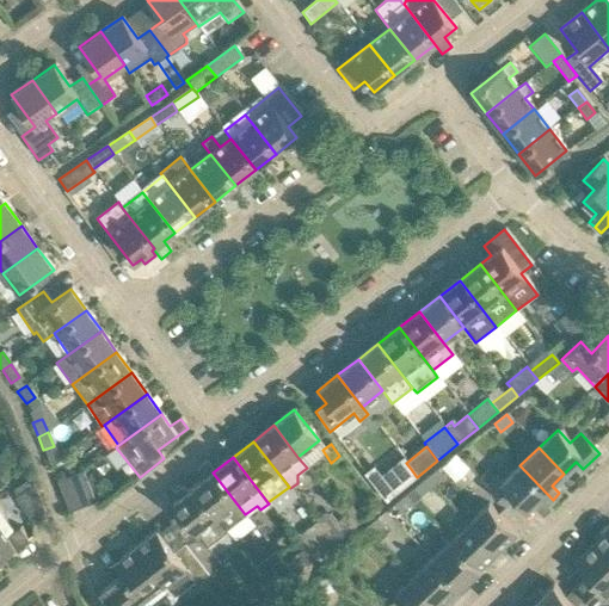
[(203,480),(192,489),(226,532),(246,515),(245,514),(213,472),(205,463),(196,470),(203,480)]
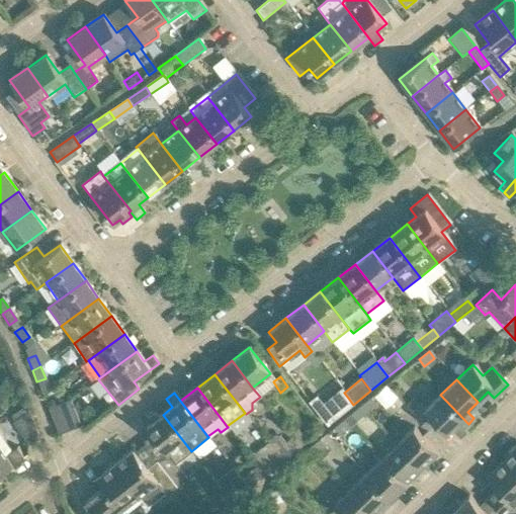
[(462,429),(468,424),(440,395),(425,410),(420,405),(411,413),(428,431),(436,423),(446,432),(456,422),(462,429)]
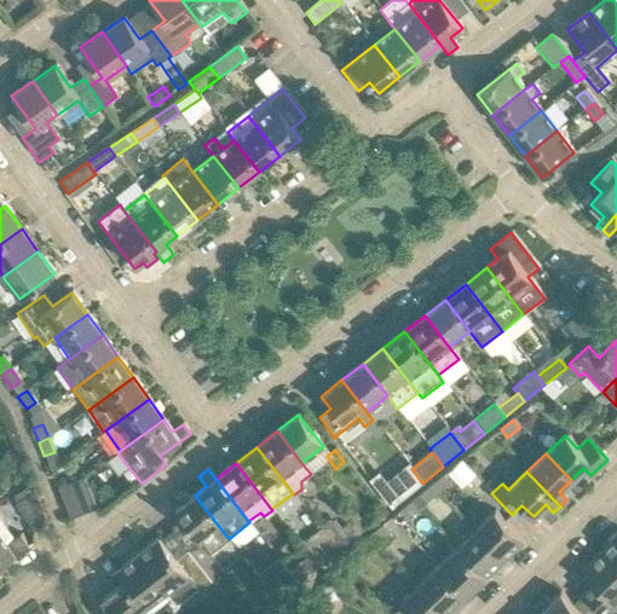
[(416,475),(404,486),(410,493),(422,484),(416,475)]
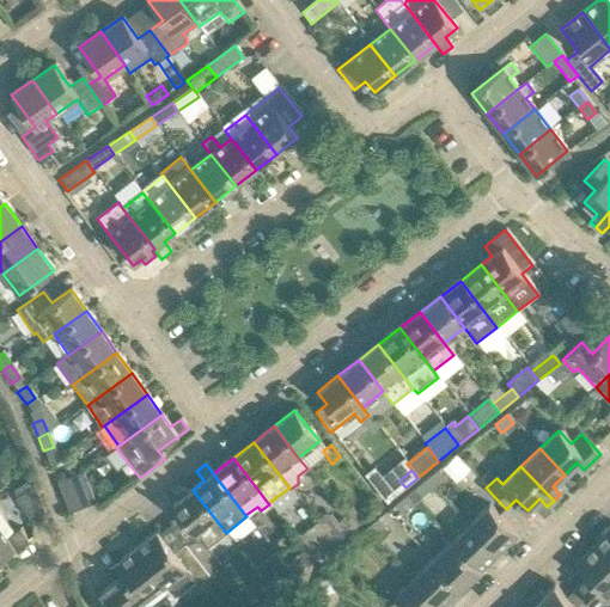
[(438,471),(426,480),(432,489),(444,479),(438,471)]
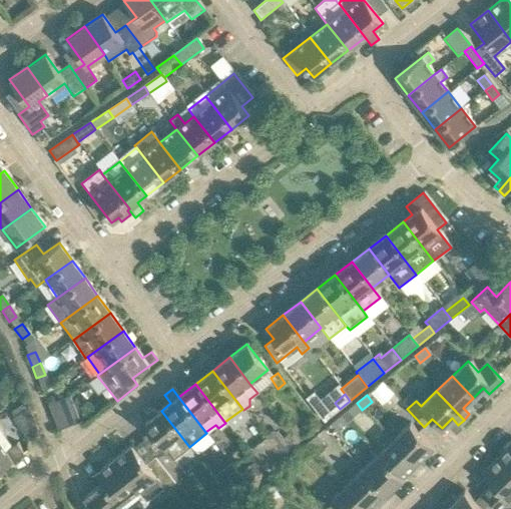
[(58,401),(68,427),(79,423),(69,397),(58,401)]
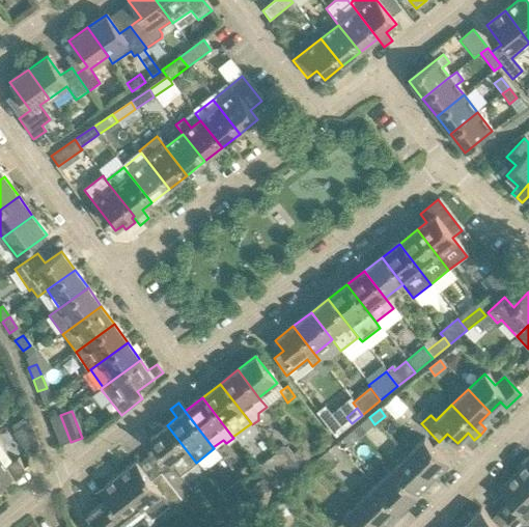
[(59,446),(71,442),(60,415),(49,419),(59,446)]
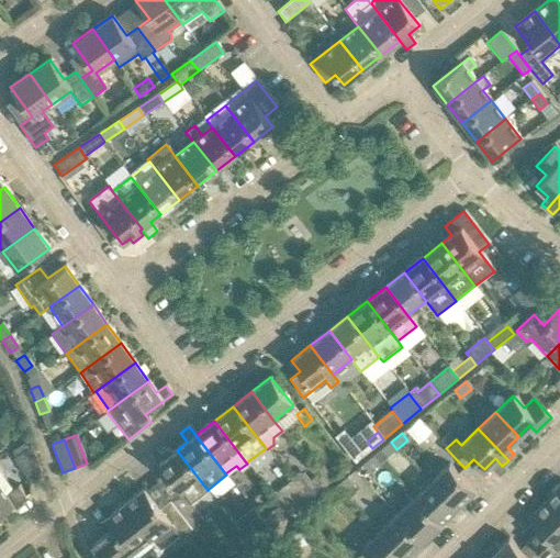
[(396,449),(391,442),(380,450),(387,458),(396,449)]
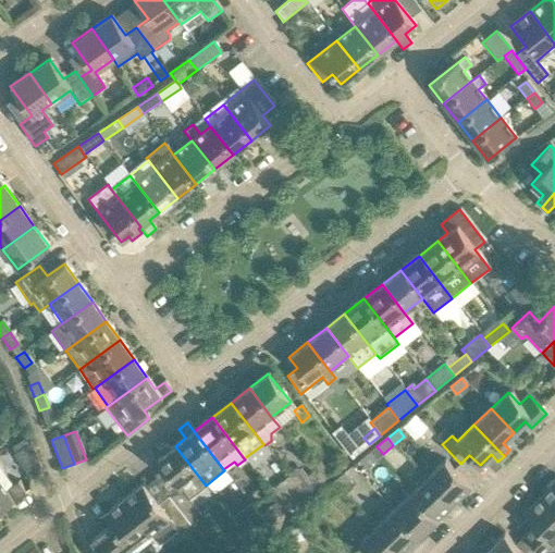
[(19,451),(29,480),(41,472),(31,443),(19,451)]
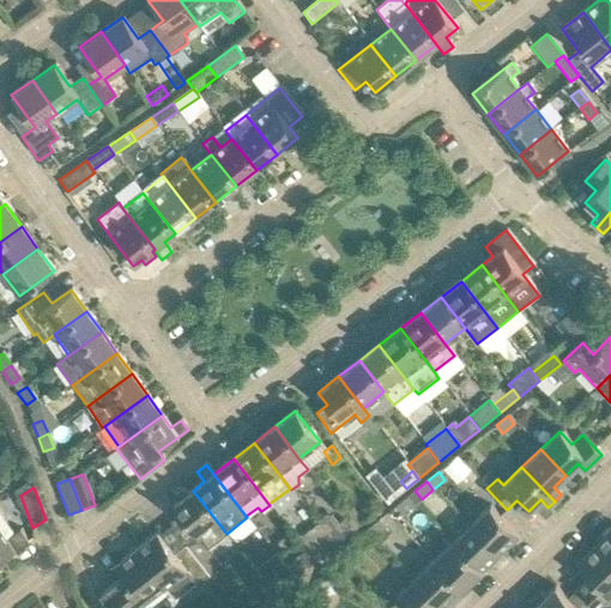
[(193,491),(186,496),(182,491),(173,498),(176,503),(171,506),(195,537),(185,546),(209,577),(221,567),(207,551),(228,534),(227,534),(193,491)]
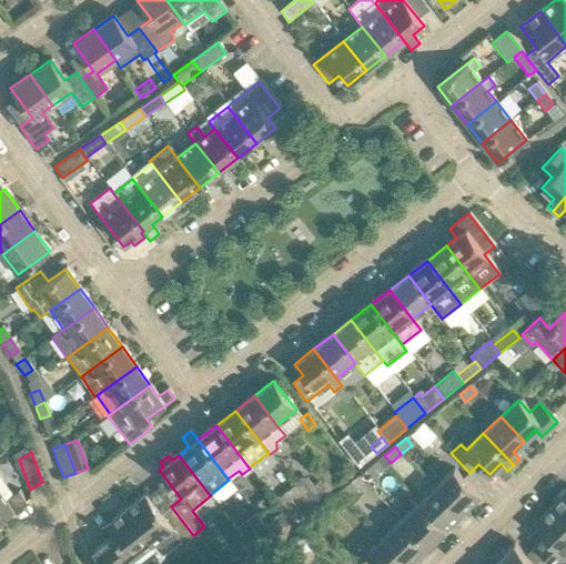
[(383,469),(376,462),(365,471),(372,477),(383,469)]
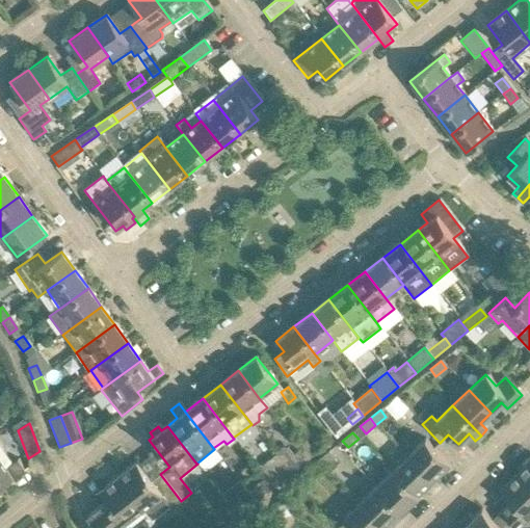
[(407,456),(432,482),(449,466),(424,441),(407,456)]
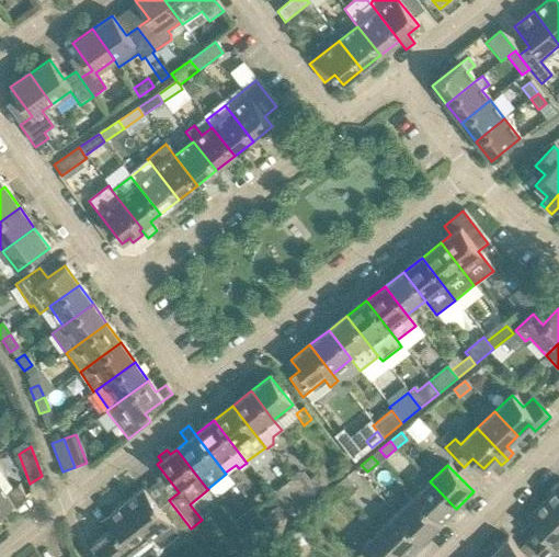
[(297,489),(307,500),(324,486),(316,475),(308,480),(304,474),(296,474),(289,479),(297,489)]
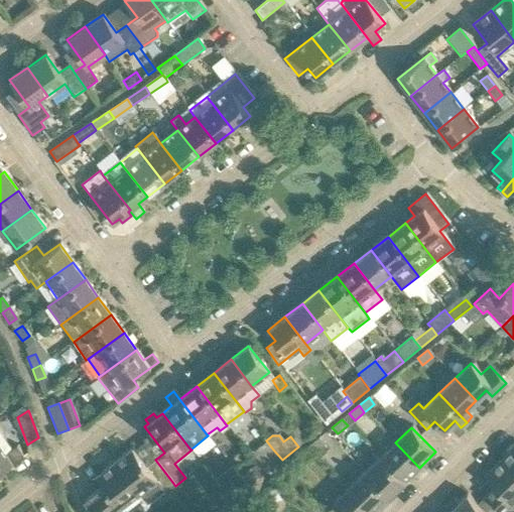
[(317,438),(308,446),(313,454),(324,445),(317,438)]
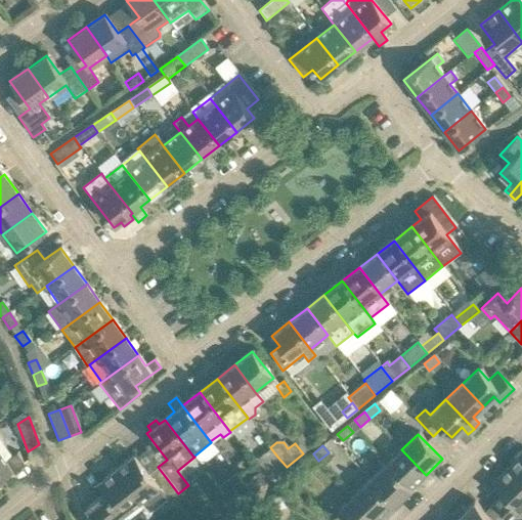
[(409,490),(426,475),(401,449),(386,465),(409,490)]
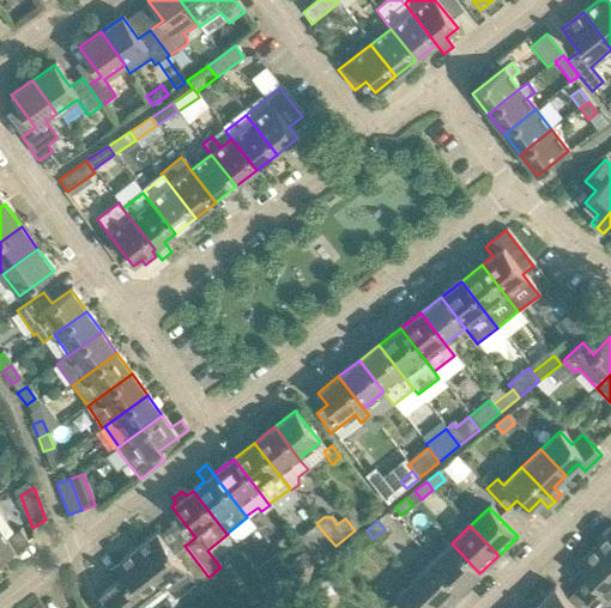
[(0,561),(28,543),(19,530),(5,540),(0,533),(0,561)]
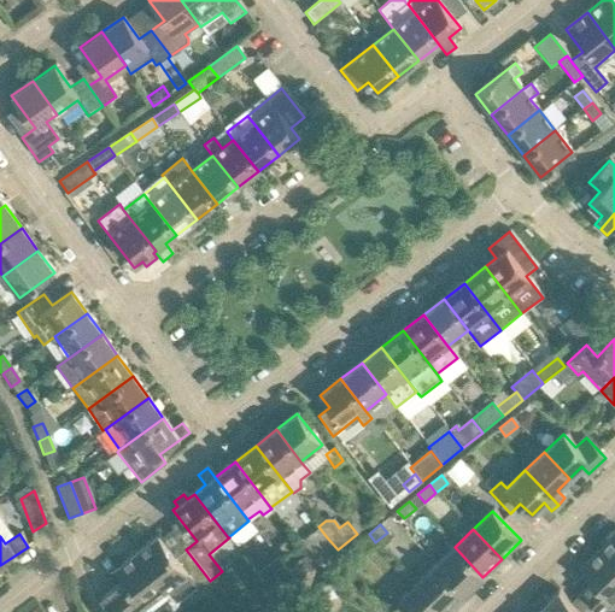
[(375,542),(369,534),(357,543),(363,552),(375,542)]
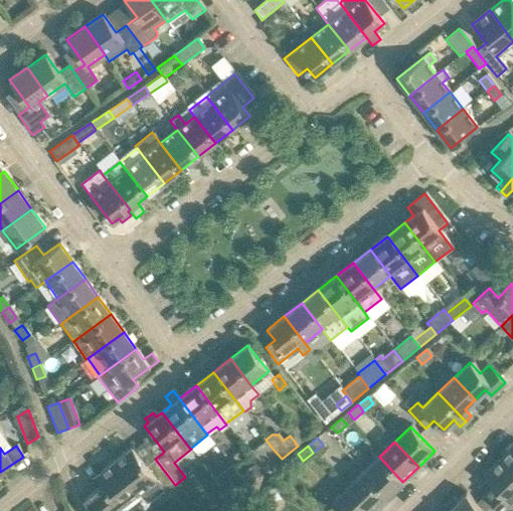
[(512,448),(501,460),(512,472),(512,448)]
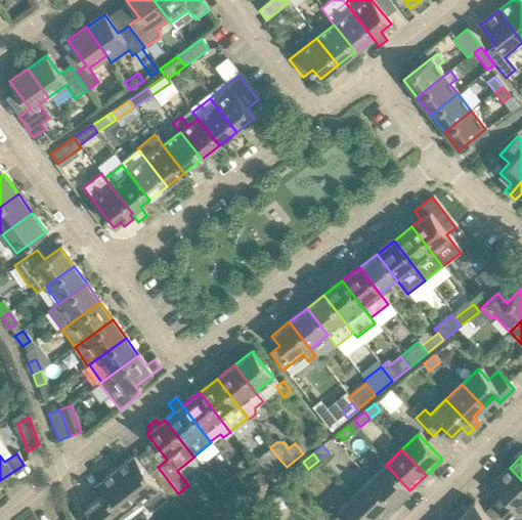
[(133,457),(115,471),(149,515),(168,501),(178,493),(158,467),(148,475),(133,457)]
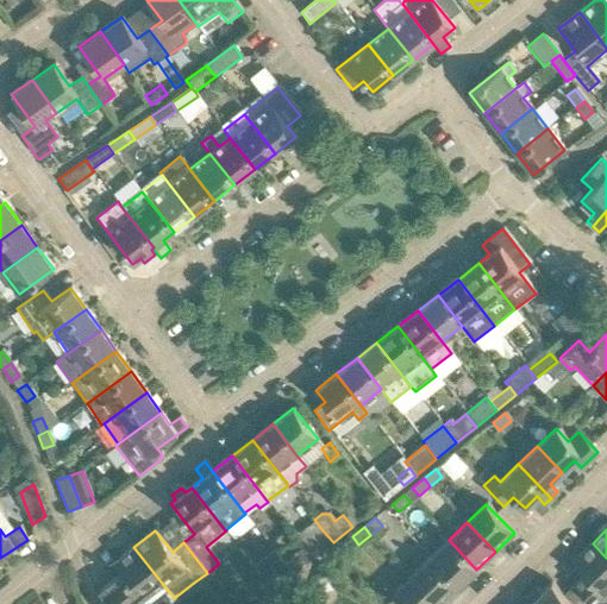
[(313,559),(333,542),(323,530),(304,547),(313,559)]
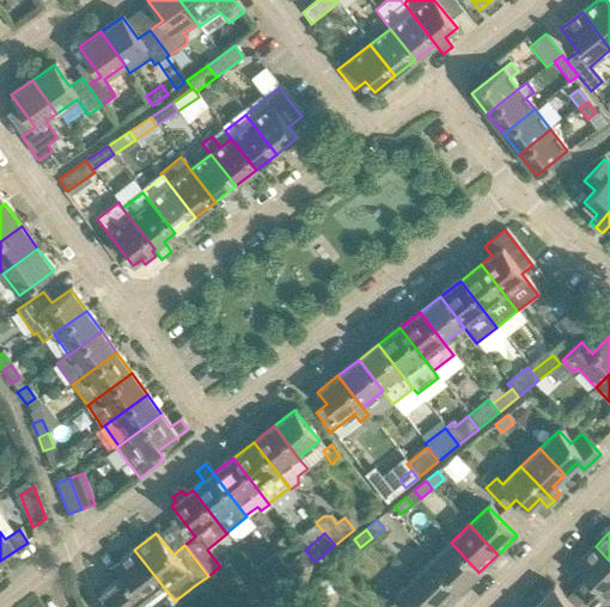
[(432,560),(459,590),(479,572),(451,543),(432,560)]
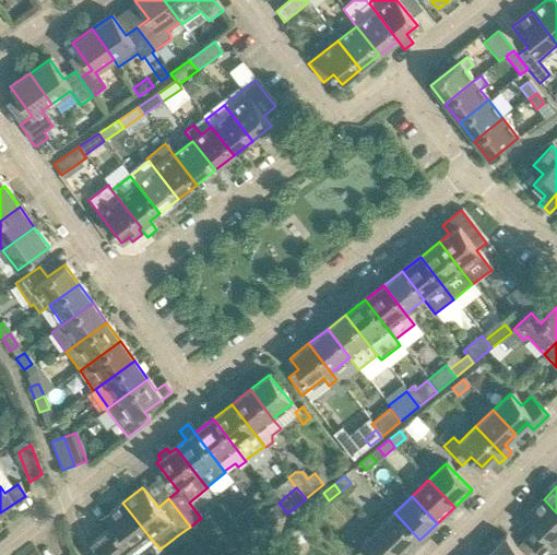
[(545,538),(534,547),(541,554),(556,554),(556,512),(544,499),(525,517),(545,538)]
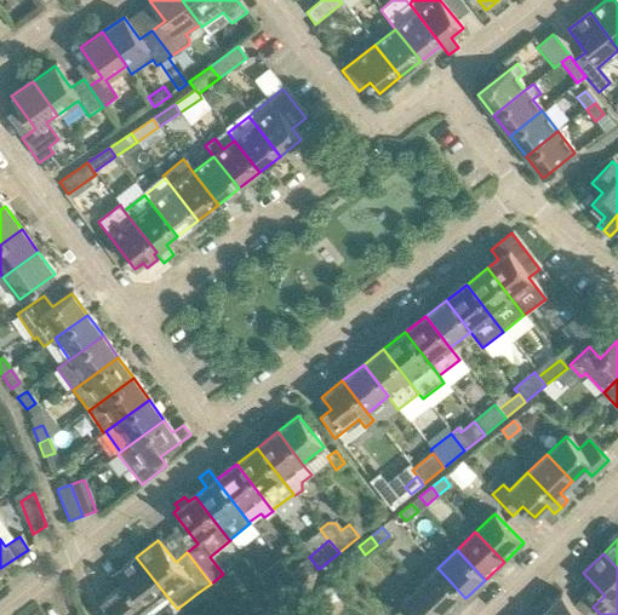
[(136,557),(114,574),(122,585),(101,602),(106,614),(170,614),(177,609),(136,557)]
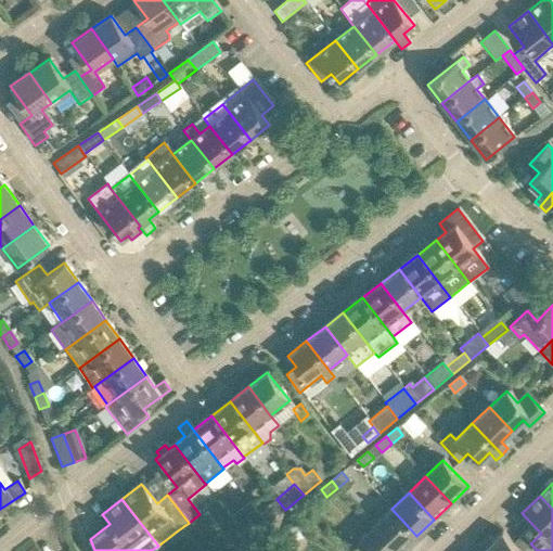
[(285,510),(277,499),(268,505),(277,516),(285,510)]
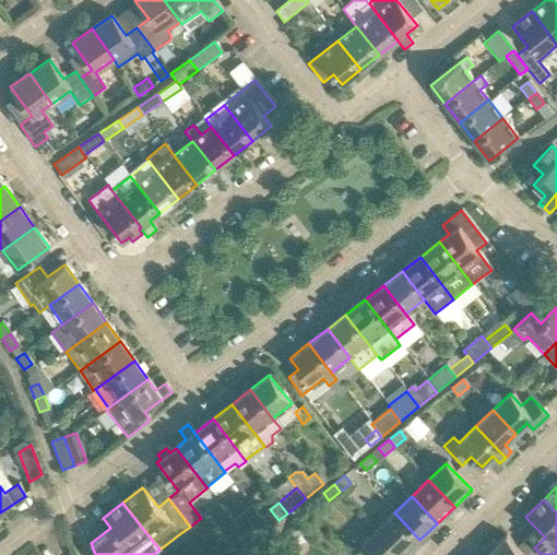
[(405,554),(419,540),(394,512),(377,529),(401,554),(405,554)]
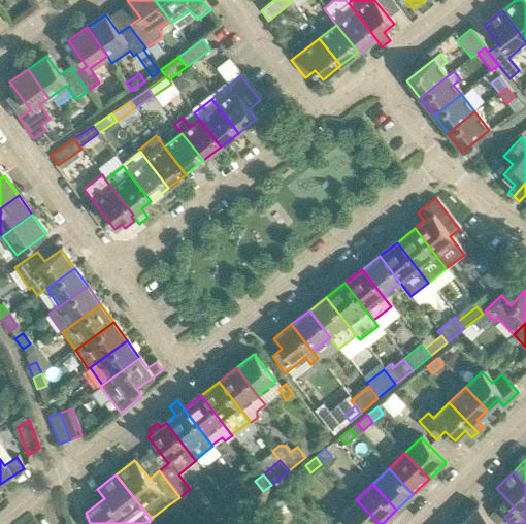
[(228,502),(240,518),(258,503),(245,489),(228,502)]
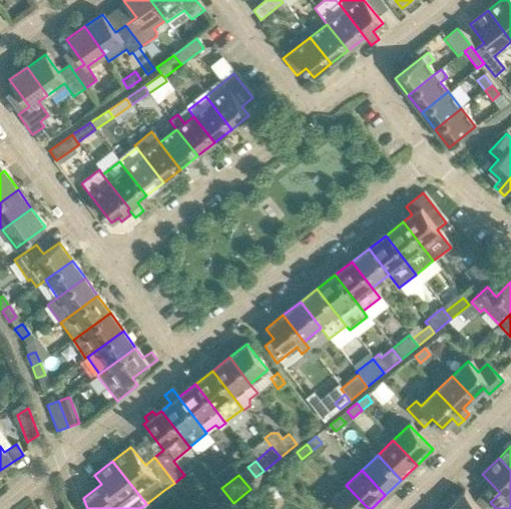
[(368,508),(346,485),(331,501),(338,508),(368,508)]
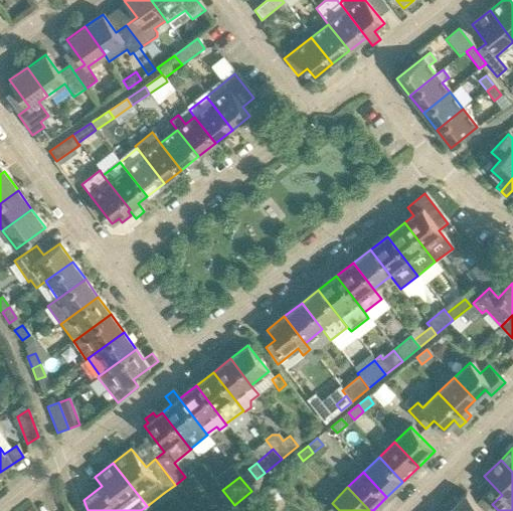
[(453,499),(446,505),(451,510),(481,510),(465,494),(456,503),(453,499)]
